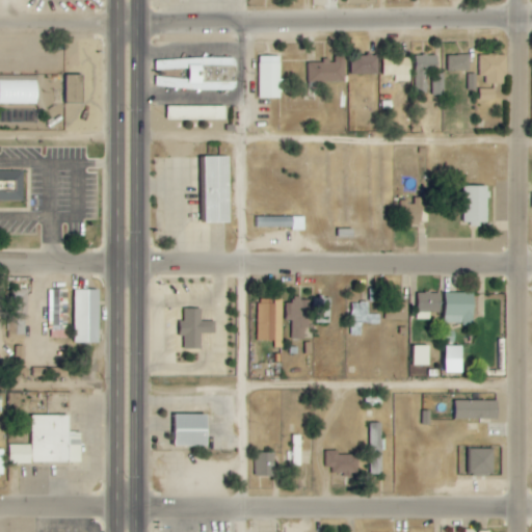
[(352,76),(378,75),(378,54),(351,55),(352,76)]
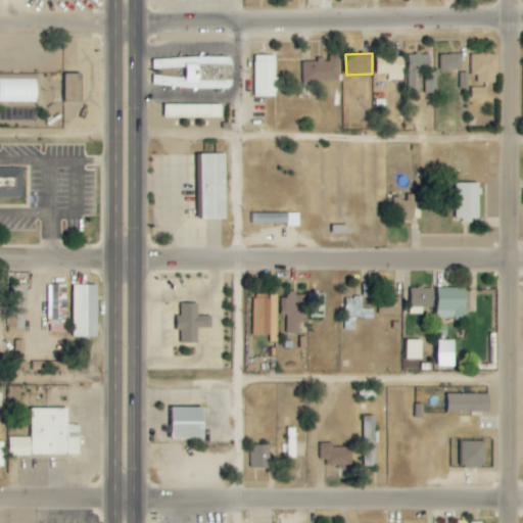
[(431,72),(430,54),(408,55),(409,93),(420,92),(419,72),(431,72)]
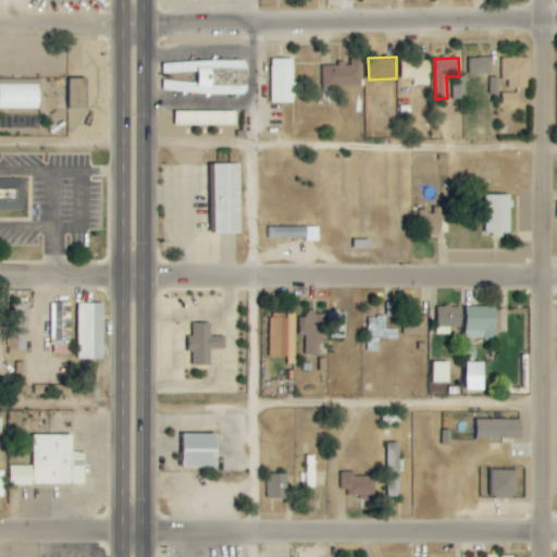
[(492,75),(491,58),(469,59),(469,75),(492,75)]
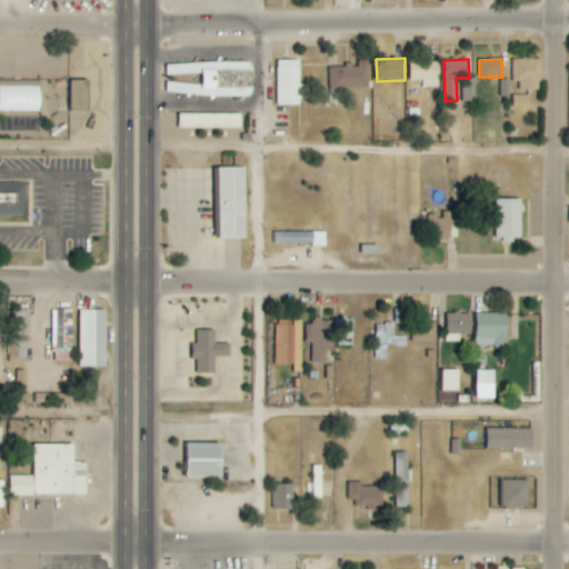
[(275,60),(275,105),(297,105),(297,60),(275,60)]
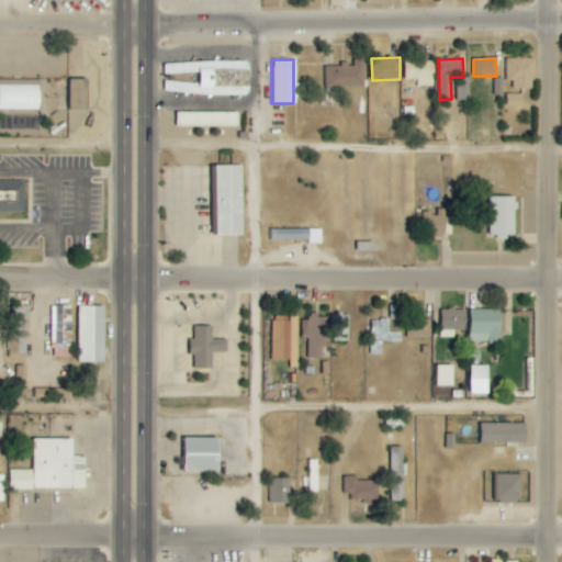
[(364,60),(355,59),(355,66),(327,65),(326,94),(338,94),(338,88),(363,88),(364,60)]
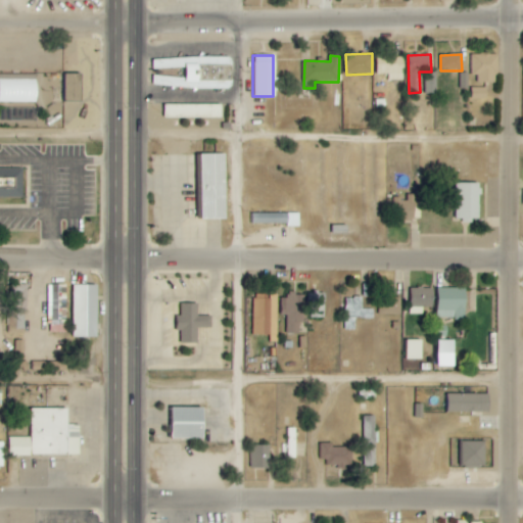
[(377,55),(376,75),(388,75),(388,80),(403,81),(403,55),(377,55)]
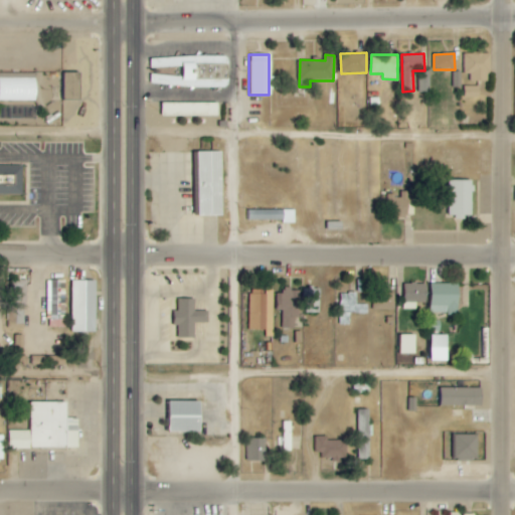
[(490,81),(490,54),(464,54),(464,74),(470,74),(471,82),(490,81)]
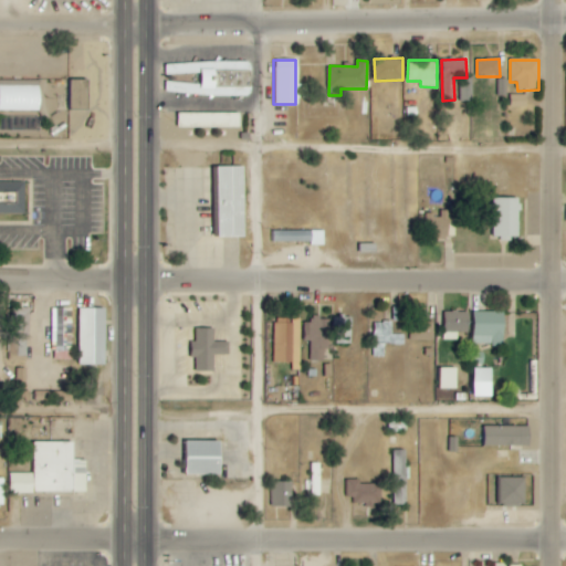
[(167,63),(167,73),(202,73),(202,84),(167,83),(166,94),(251,95),(251,64),(167,63)]
